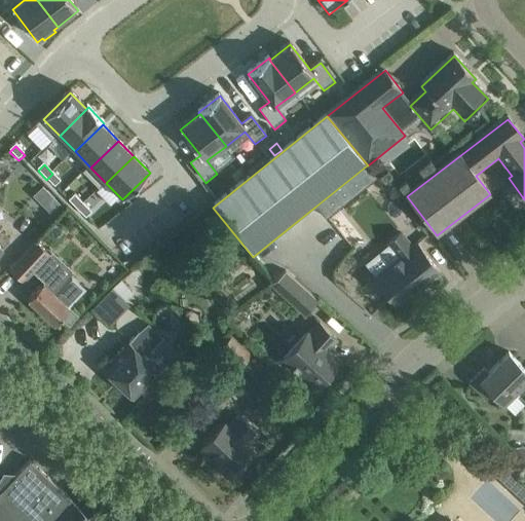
[(367,166),(315,207),(327,221),(378,180),(367,165),(367,166)]
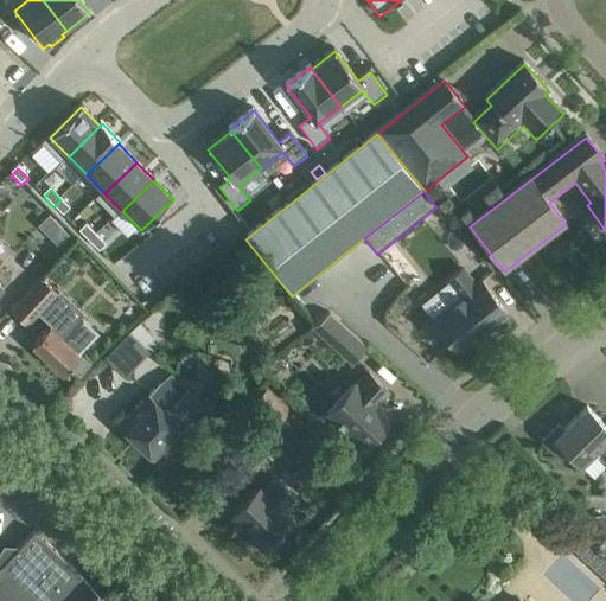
[(61,200),(53,208),(64,217),(71,210),(61,200)]
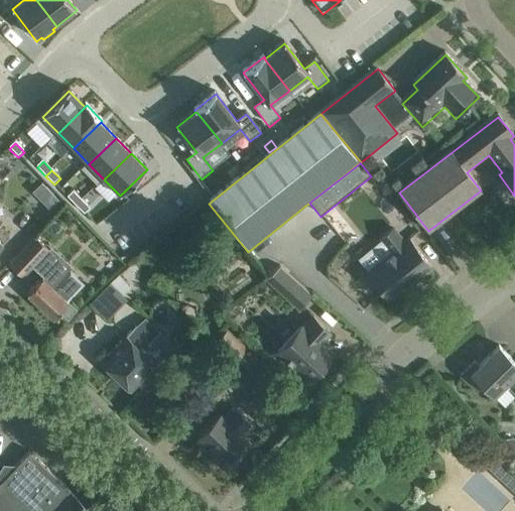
[(74,193),(68,199),(77,207),(82,202),(74,193)]
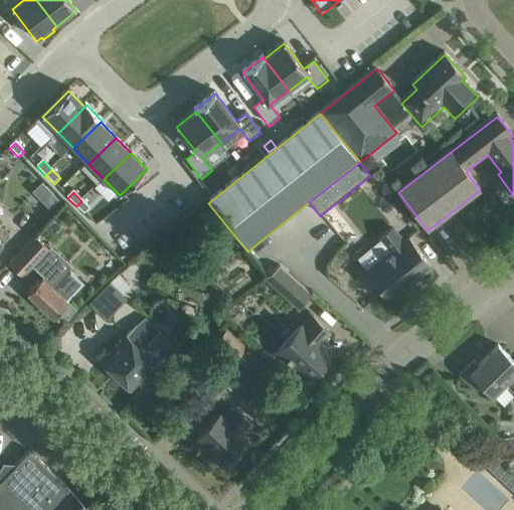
[(54,198),(45,207),(52,214),(61,205),(54,198)]
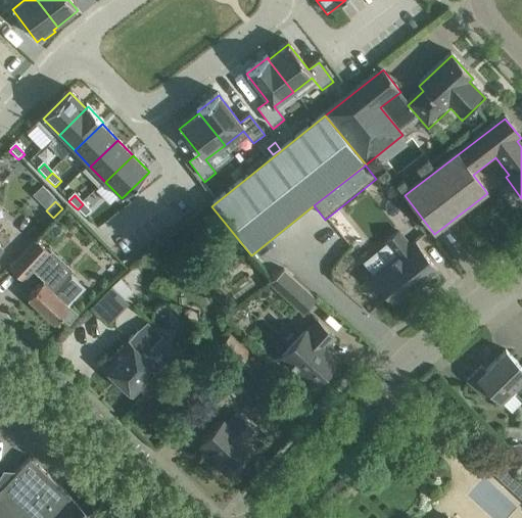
[(83,204),(78,209),(86,219),(92,213),(83,204)]
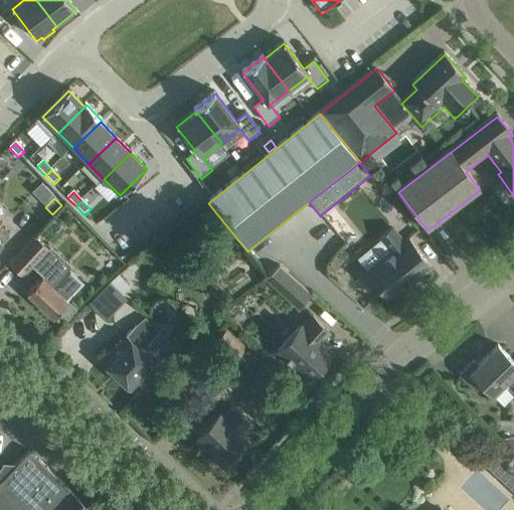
[(392,231),(380,241),(392,255),(367,275),(387,299),(402,286),(405,290),(432,270),(408,241),(403,244),(392,231)]
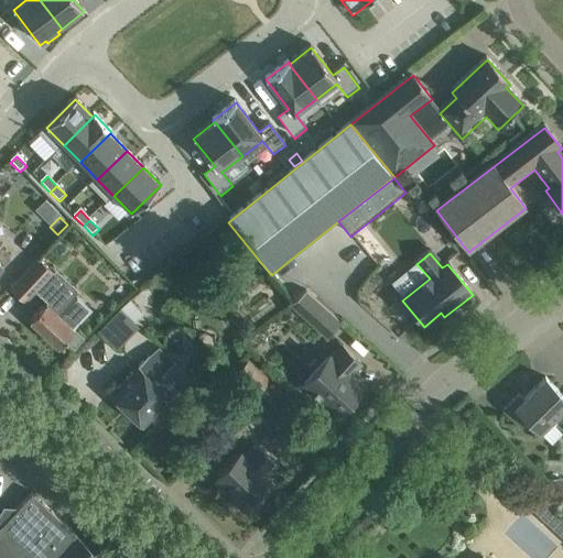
[(42,264),(13,295),(29,309),(39,298),(47,305),(30,324),(58,350),(73,336),(93,313),(77,299),(73,304),(49,282),(54,276),(42,264)]
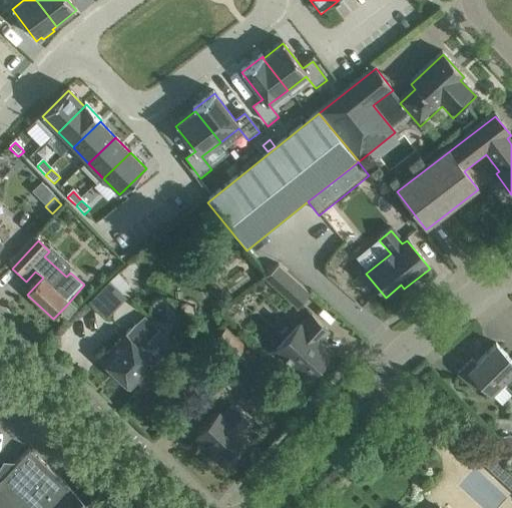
[(297,311),(310,296),(281,269),(266,283),(297,311)]
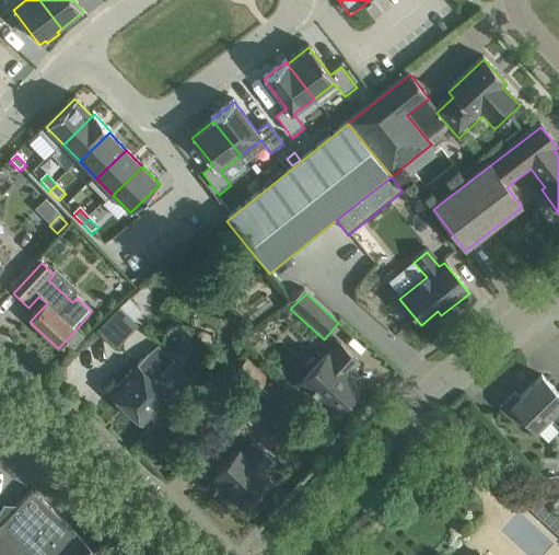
[(115,350),(135,332),(130,326),(141,315),(128,301),(96,331),(115,350)]
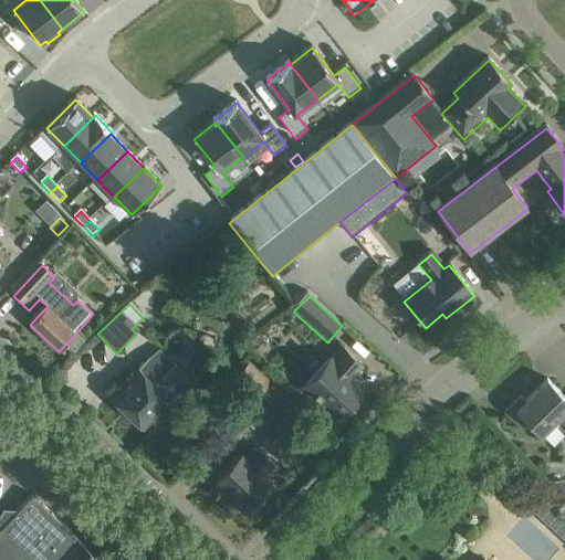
[(251,347),(251,350),(252,352),(255,355),(259,355),(262,354),(267,348),(268,346),(268,342),(267,339),(263,338),(260,338),(257,339),(254,341),(252,344),(251,347)]
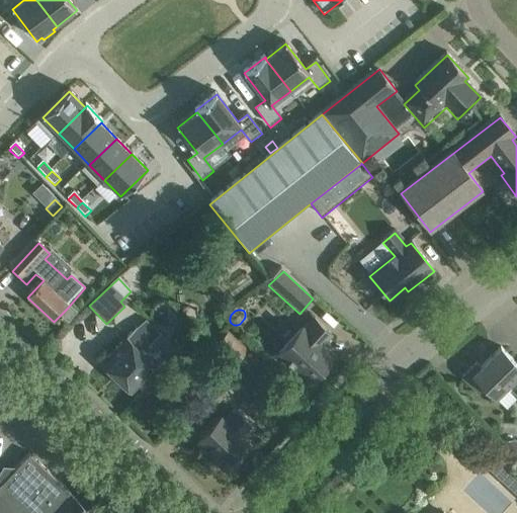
[(332,337),(314,321),(305,331),(303,329),(277,357),(296,375),(299,372),(312,383),(334,358),(323,347),(332,337)]
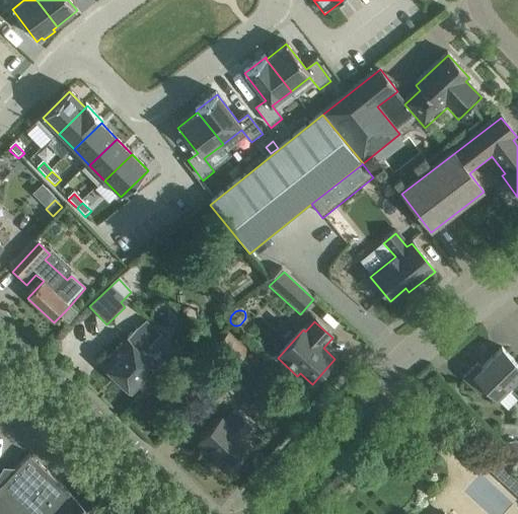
[(101,367),(132,395),(166,358),(136,332),(128,341),(127,341),(101,367)]
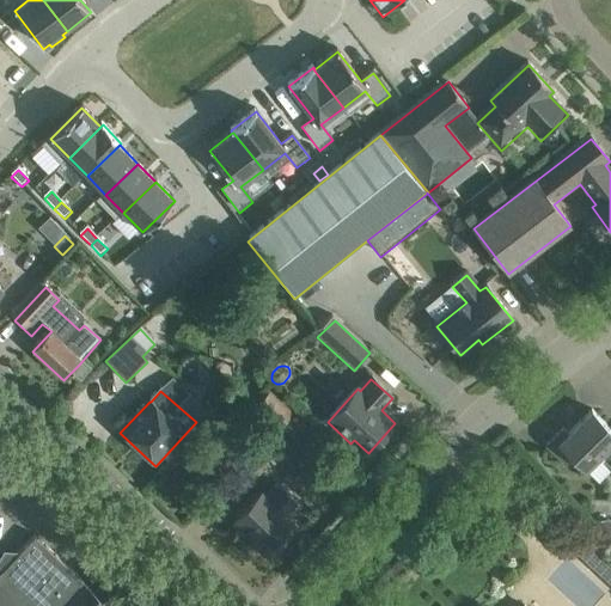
[(293,415),(269,393),(256,408),(280,429),(293,415)]
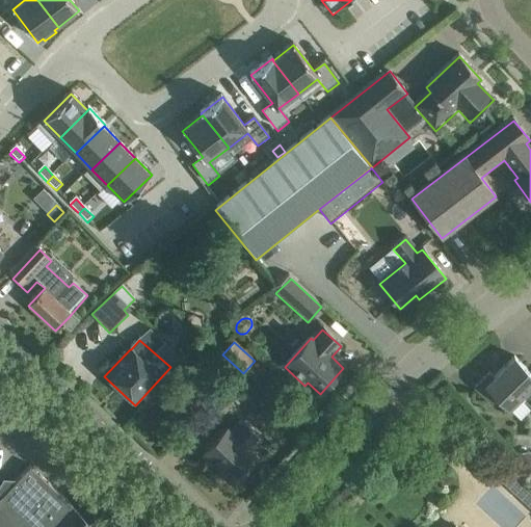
[(490,375),(475,390),(490,405),(498,399),(510,412),(524,398),(530,405),(530,375),(514,360),(495,379),(490,375)]
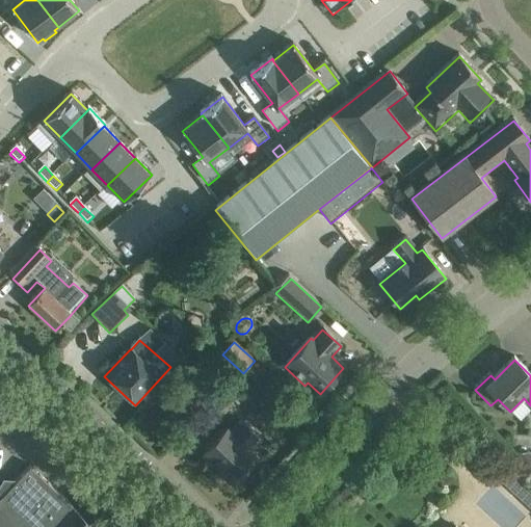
[(272,372),(254,390),(268,404),(287,387),(272,372)]
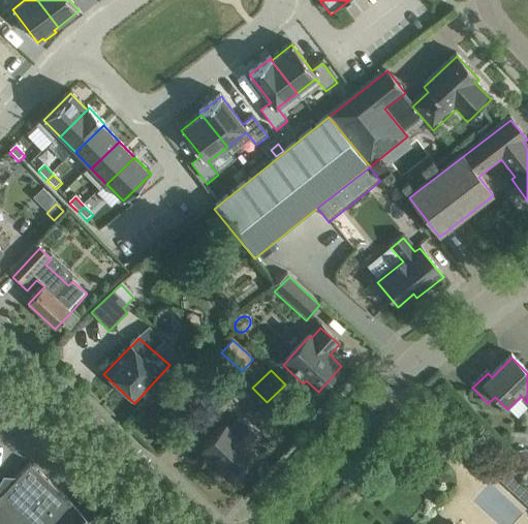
[(240,422),(228,433),(226,431),(204,454),(233,482),(255,458),(247,451),(258,438),(240,422)]
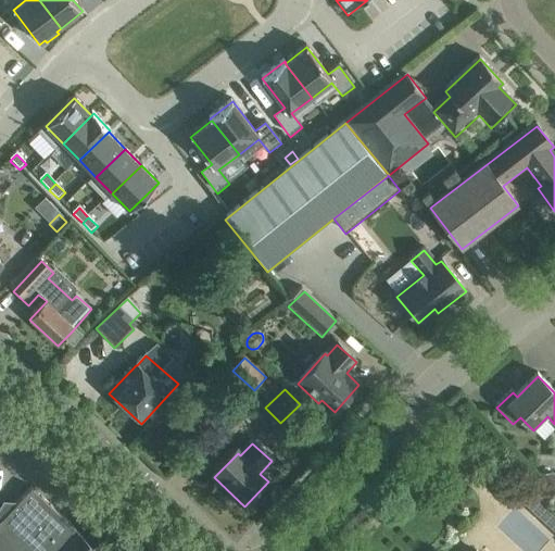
[(554,476),(538,476),(554,491),(554,476)]
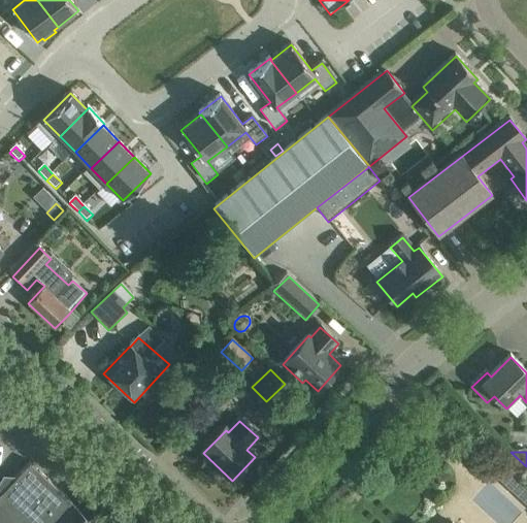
[(91,522),(30,465),(0,497),(0,522),(91,522)]
